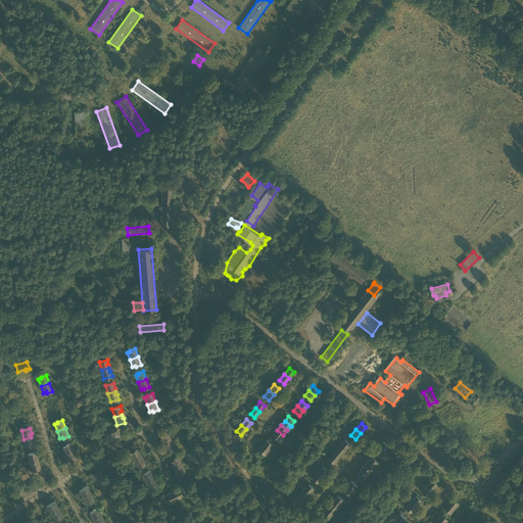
[(117,430),(102,439),(105,445),(121,435),(117,430)]
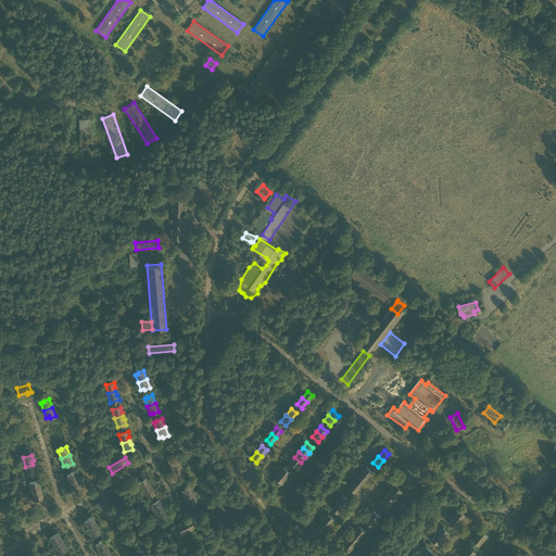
[(301,463),(294,457),(290,463),(297,468),(301,463)]
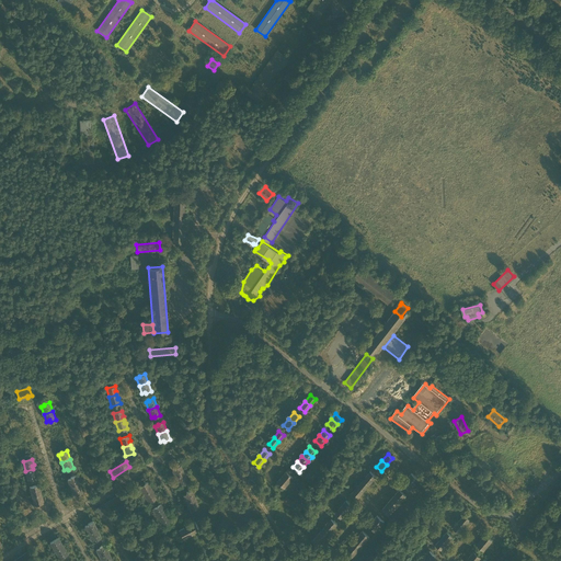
[(181,465),(175,467),(175,468),(172,470),(175,477),(184,473),(181,465)]
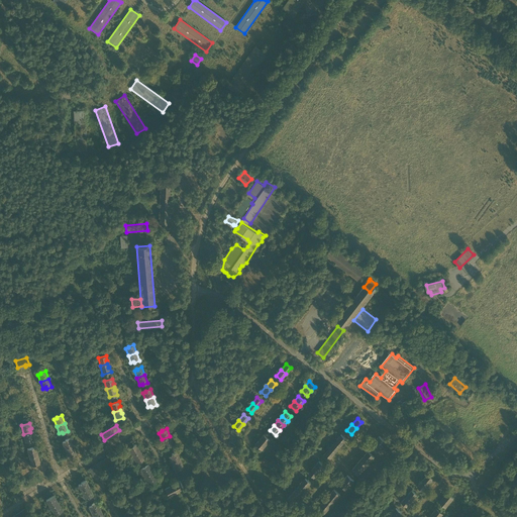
[(30,432),(23,434),(25,442),(34,440),(32,435),(31,435),(30,432)]
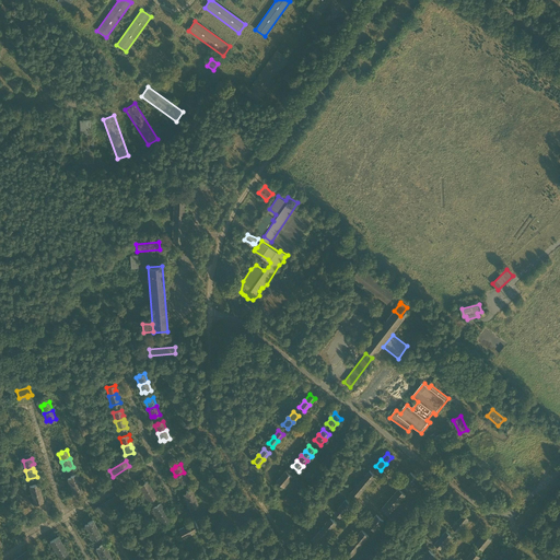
[(292,476),(286,470),(281,476),(288,481),(292,476)]
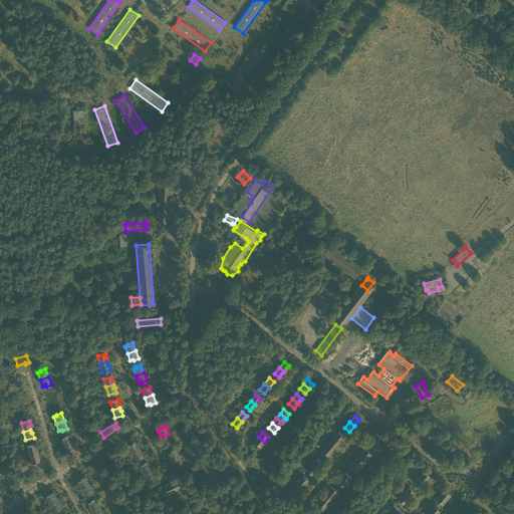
[(344,437),(339,432),(334,437),(339,442),(344,437)]
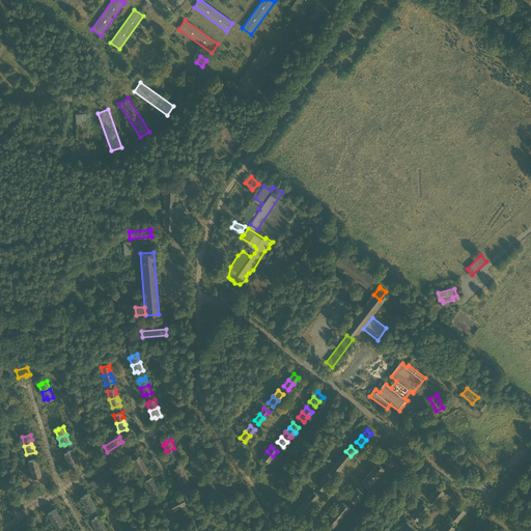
[(174,448),(166,451),(169,458),(172,457),(172,458),(177,456),(174,448)]
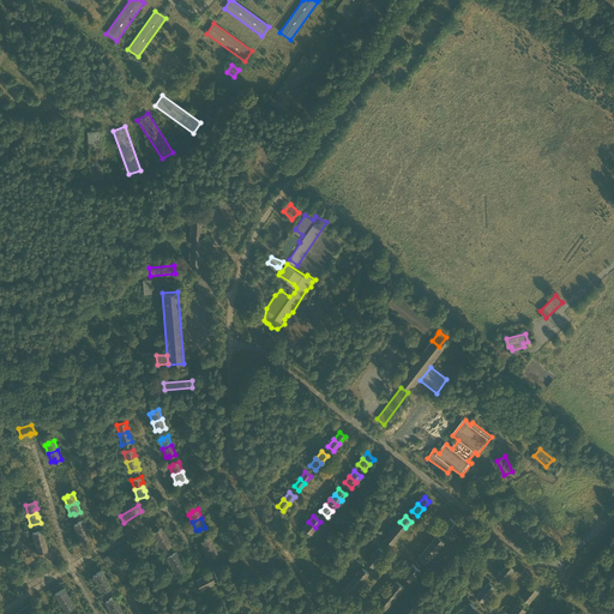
[(450,518),(445,524),(452,530),(458,524),(450,518)]
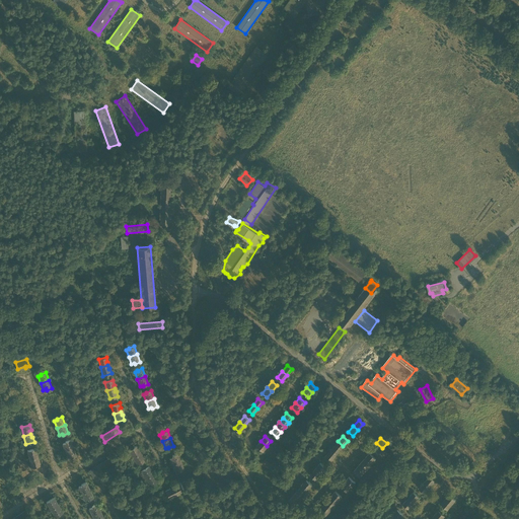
[(70,439),(65,441),(66,442),(62,443),(65,450),(73,447),(70,439)]
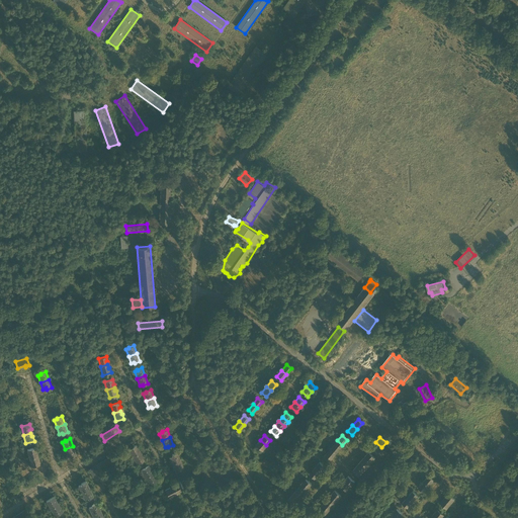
[(266,445),(260,440),(256,445),(262,450),(266,445)]
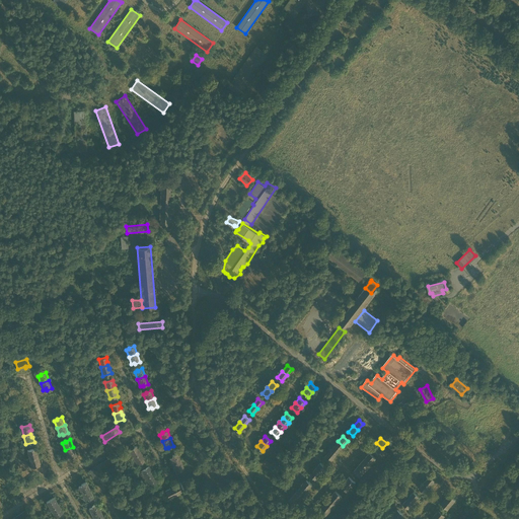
[(343,446),(338,441),(334,447),(339,451),(343,446)]
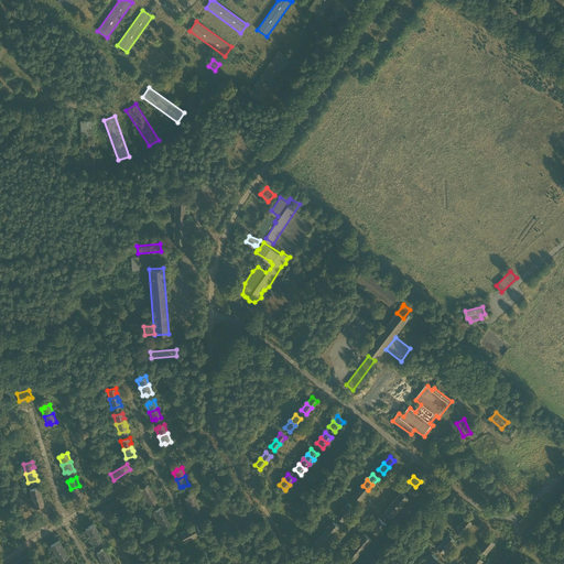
[(415,487),(409,481),(404,486),(411,492),(415,487)]
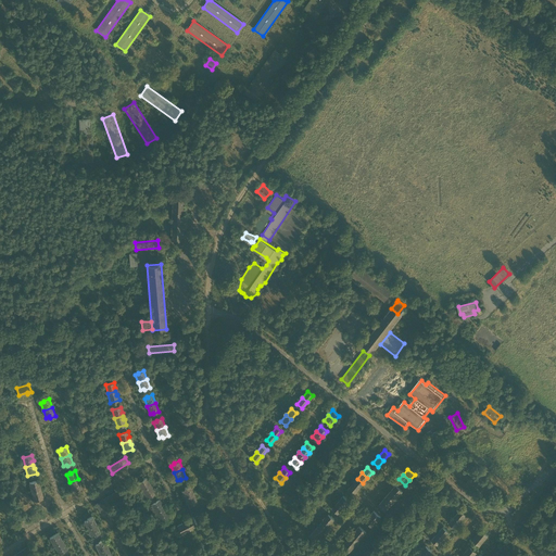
[(146,477),(138,482),(142,490),(150,485),(148,482),(149,481),(146,477)]
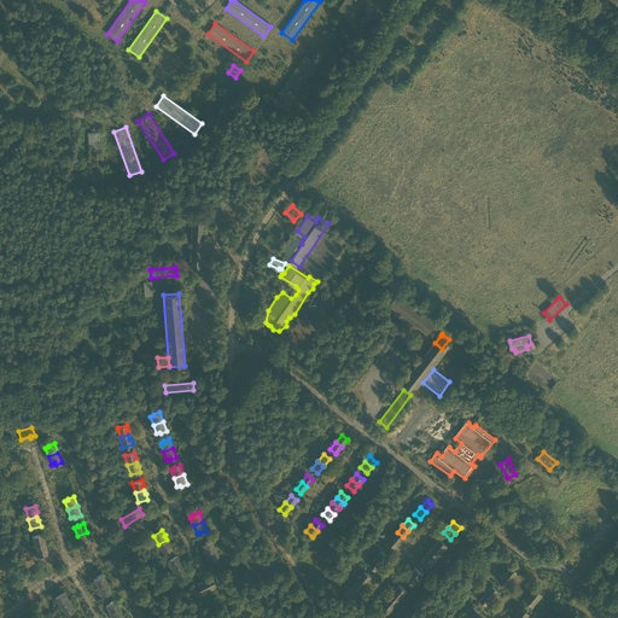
[(522,530),(518,540),(528,542),(530,532),(522,530)]
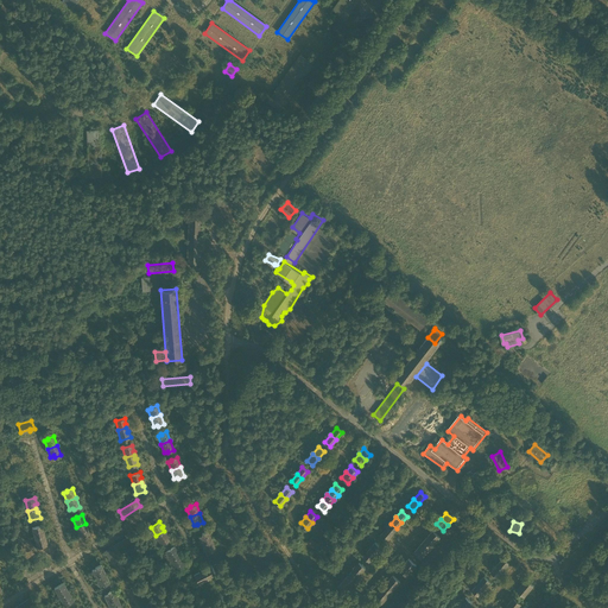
[(86,524),(76,527),(78,536),(82,534),(83,536),(89,533),(86,524)]
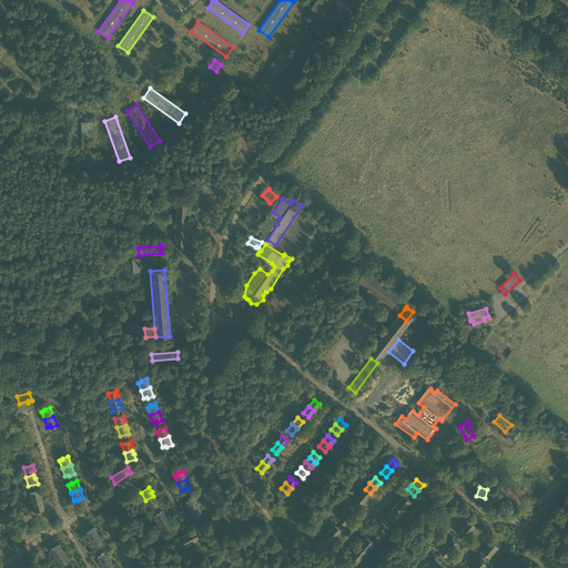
[(365,489),(361,495),(366,499),(371,494),(365,489)]
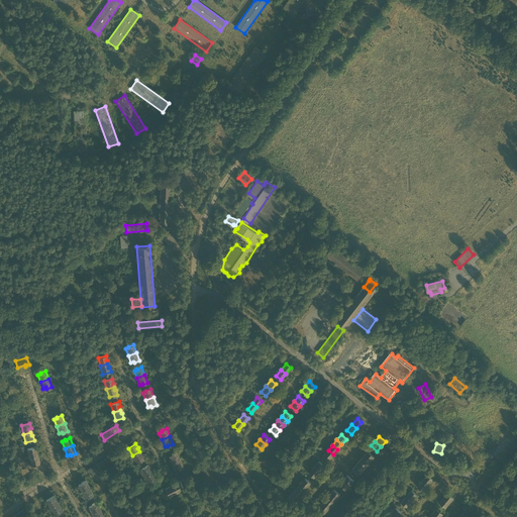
[(35,446),(27,448),(29,457),(36,455),(35,451),(36,451),(35,446)]
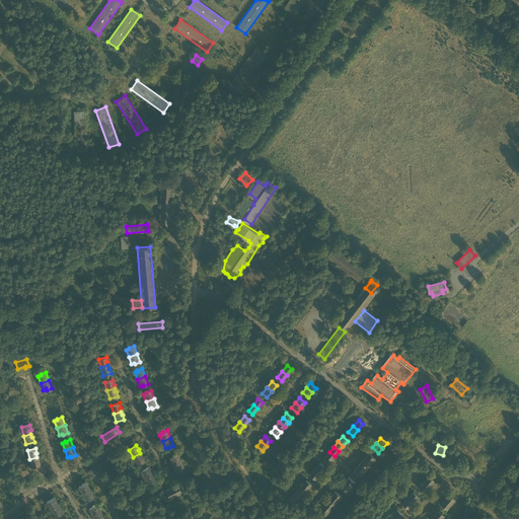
[(335,456),(329,452),(324,457),(329,461),(335,456)]
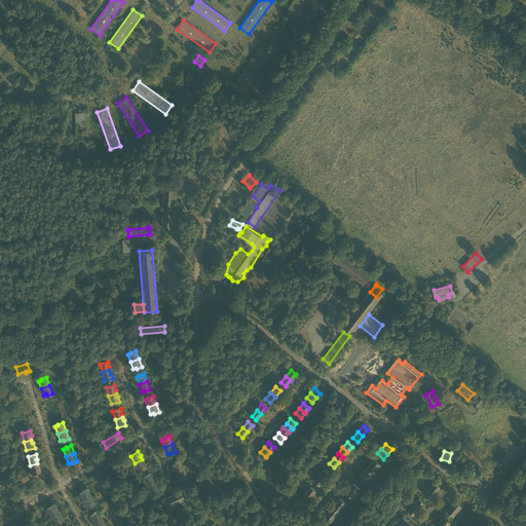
[(380,464),(374,458),(370,463),(376,468),(380,464)]
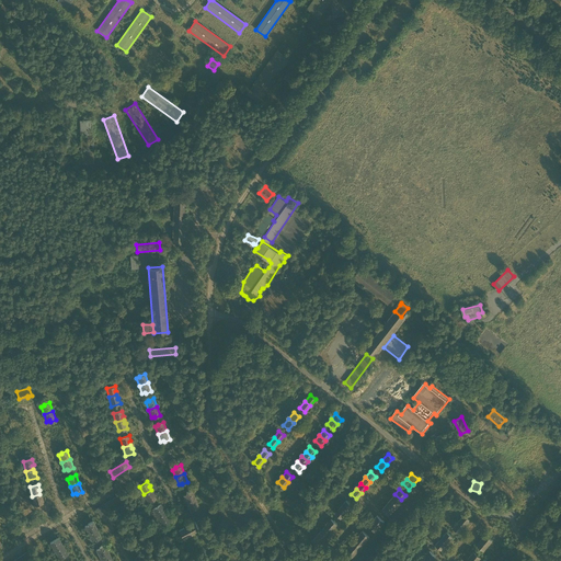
[(153,493),(151,490),(144,494),(149,502),(157,497),(155,492),(153,493)]
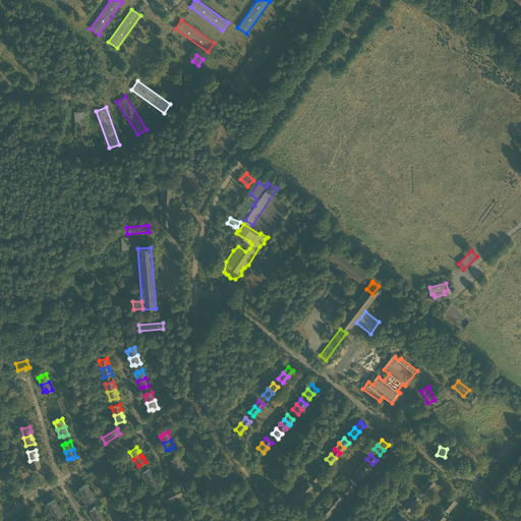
[(177,455),(172,457),(173,458),(170,459),(173,466),(181,462),(177,455)]
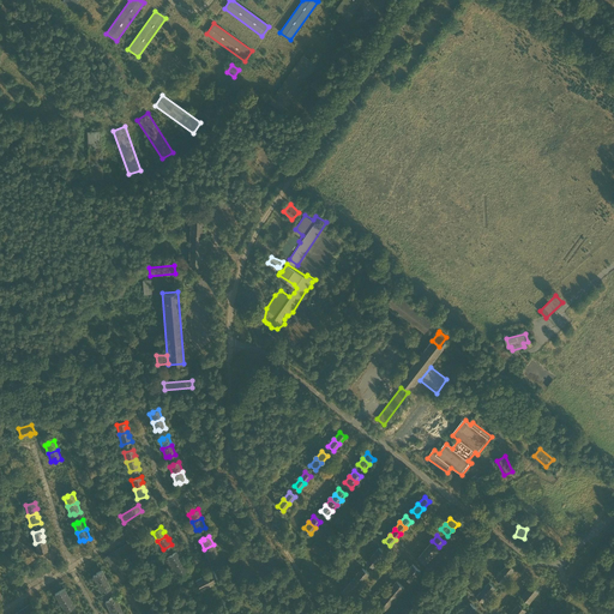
[(43,541),(35,543),(37,553),(47,551),(46,543),(44,545),(43,541)]
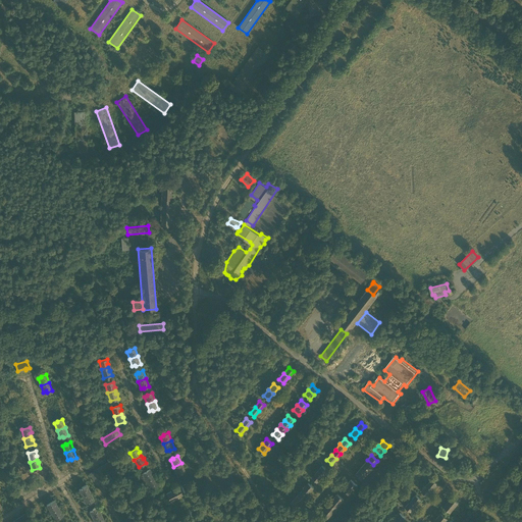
[(373,465),(367,460),(364,465),(370,470),(373,465)]
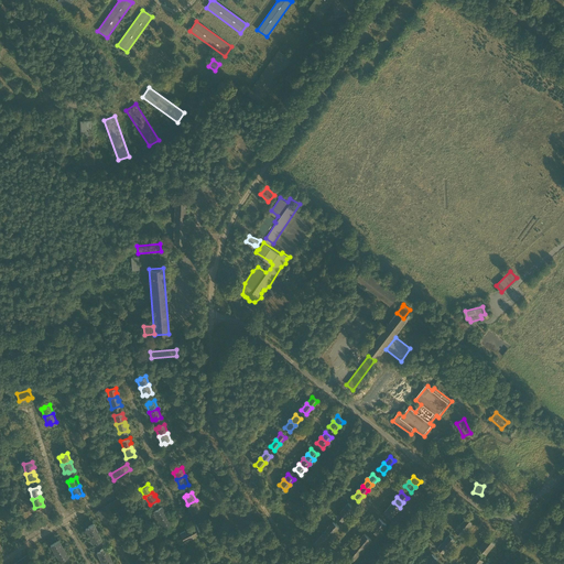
[(117,499),(97,511),(101,518),(121,506),(117,499)]
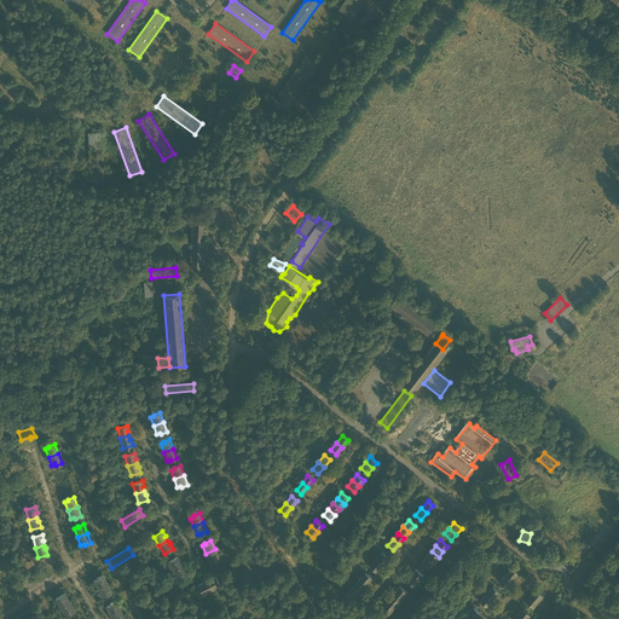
[(336,563),(316,548),(312,553),(331,568),(336,563)]
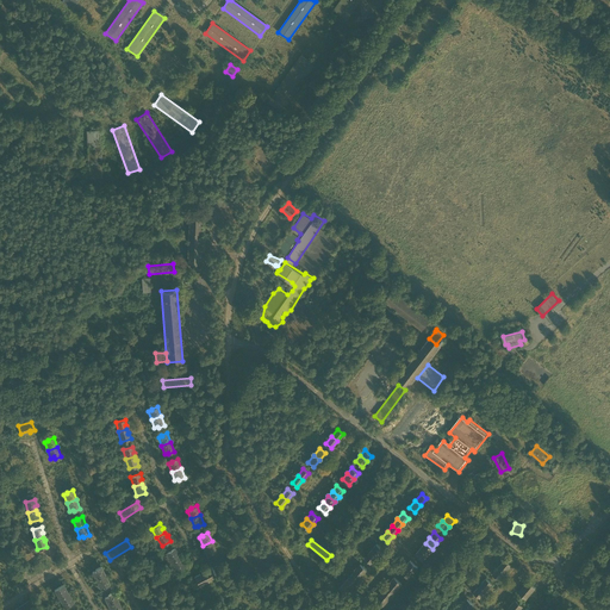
[(212,541),(203,546),(206,554),(210,552),(211,553),(216,551),(212,541)]
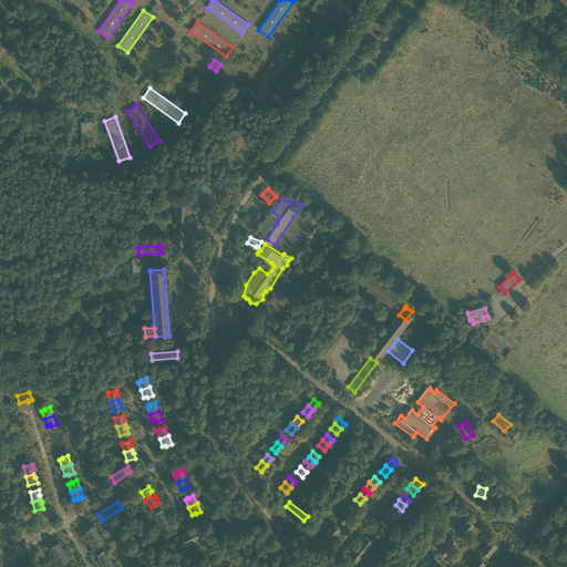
[(356,511),(350,505),(344,512),(349,517),(356,511)]
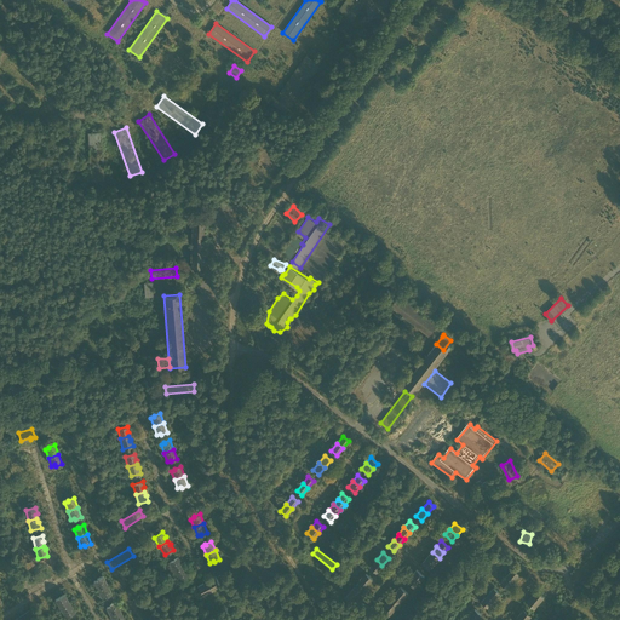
[(440,558),(432,552),(428,557),(435,563),(440,558)]
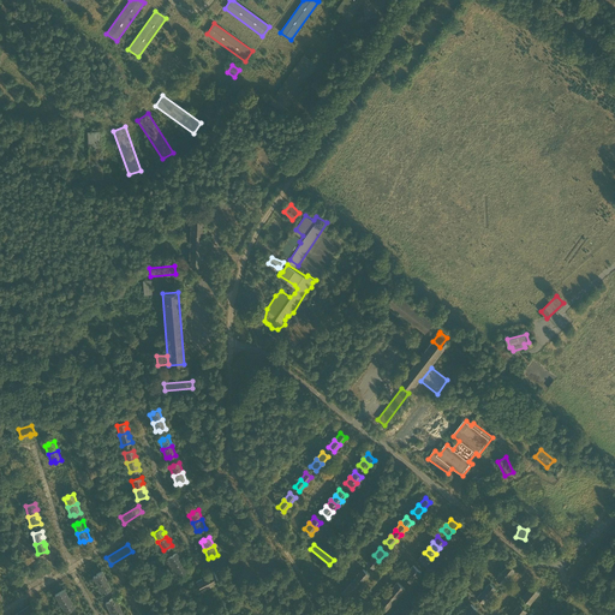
[(177,551),(167,557),(172,566),(180,561),(178,557),(179,556),(177,551)]
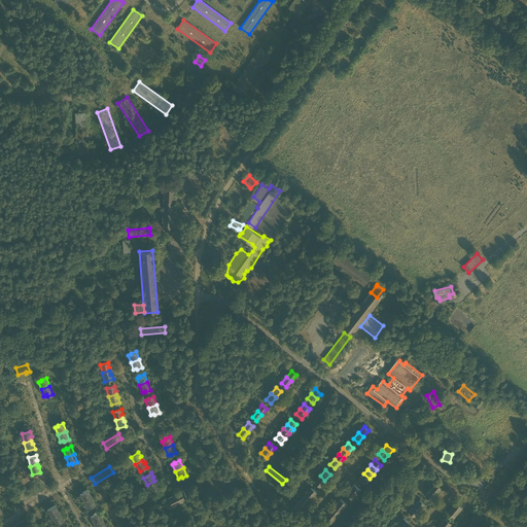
[(370,479),(363,473),(359,479),(365,484),(370,479)]
